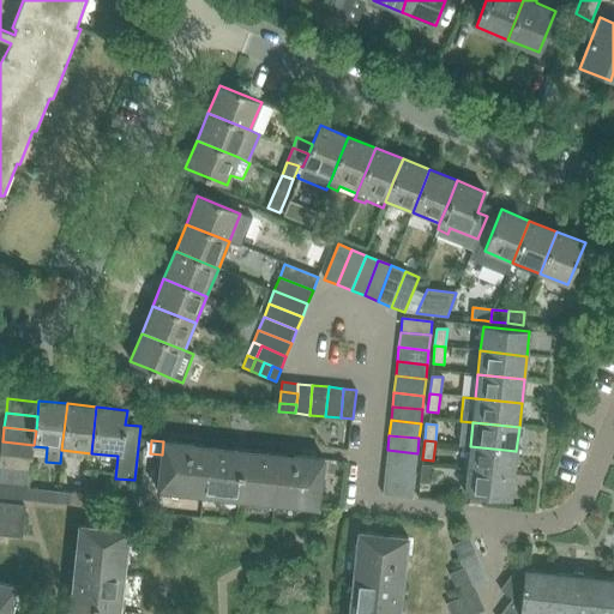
[(2,441),(1,456),(32,458),(34,446),(34,445),(2,441)]
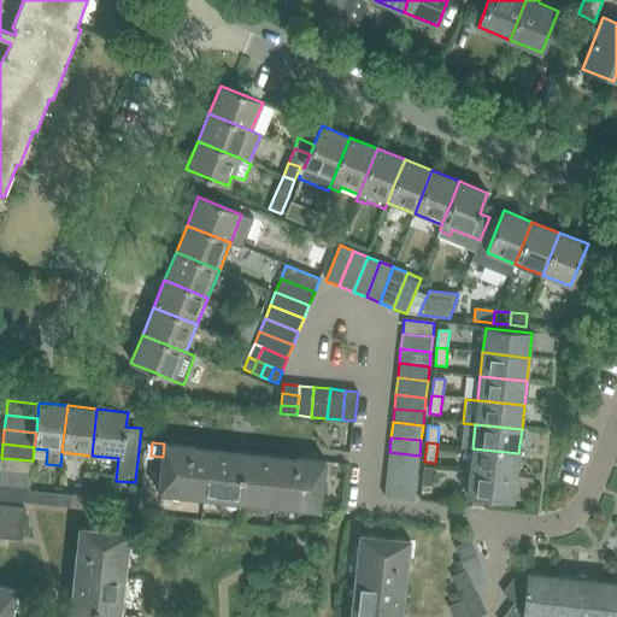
[(325,462),(236,452),(164,444),(163,457),(158,493),(319,511),(325,462)]
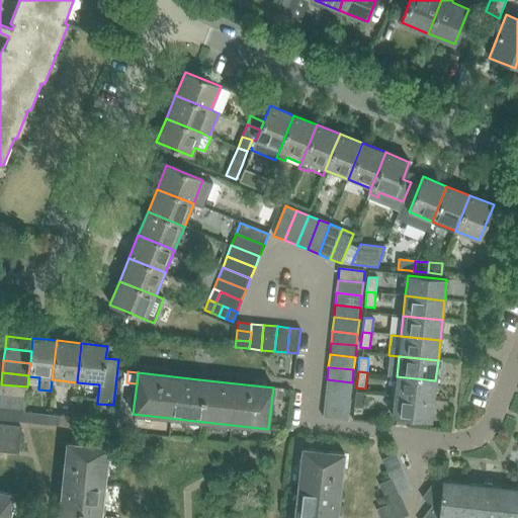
[(397,376),(395,396),(433,401),(435,380),(397,376)]
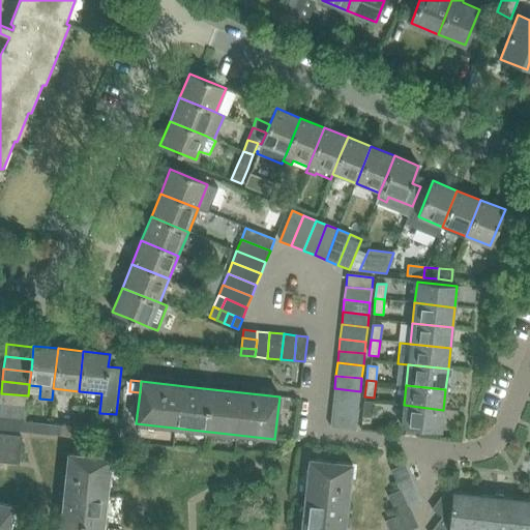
[(334,388),(333,402),(358,405),(360,391),(334,388)]
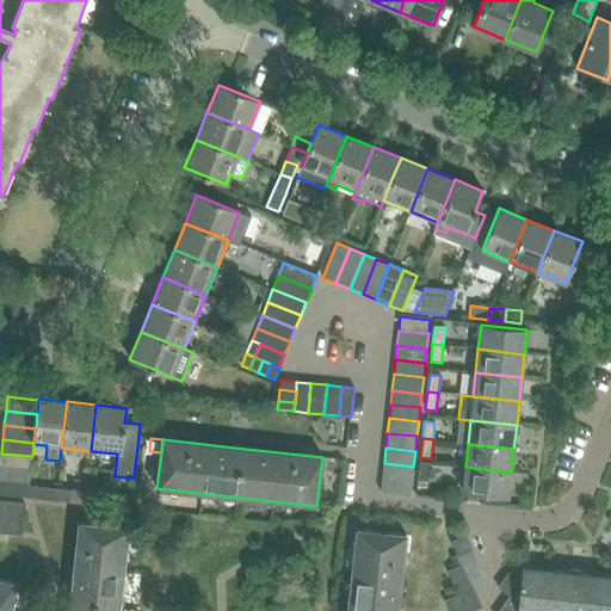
[(1,454),(0,461),(0,466),(31,470),(32,456),(1,454)]
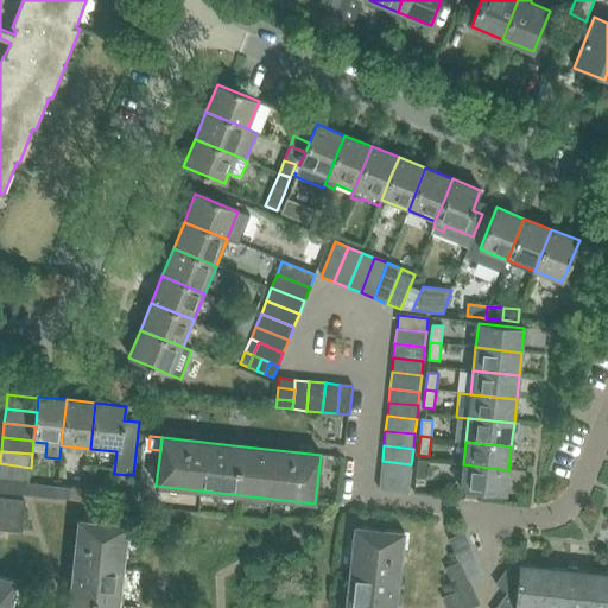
[(382,461),(380,475),(410,479),(411,464),(382,461)]
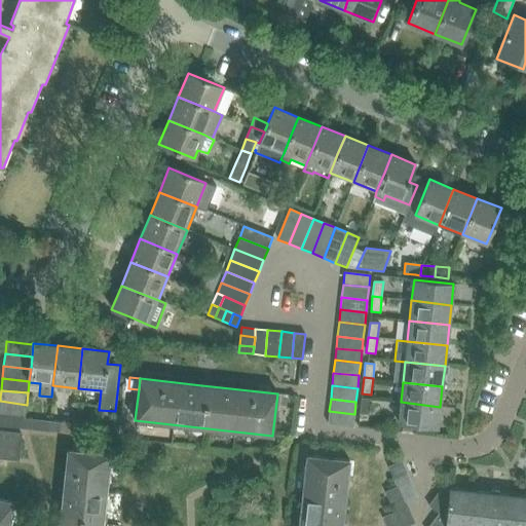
[(361,399),(360,414),(369,415),(370,399),(361,399)]
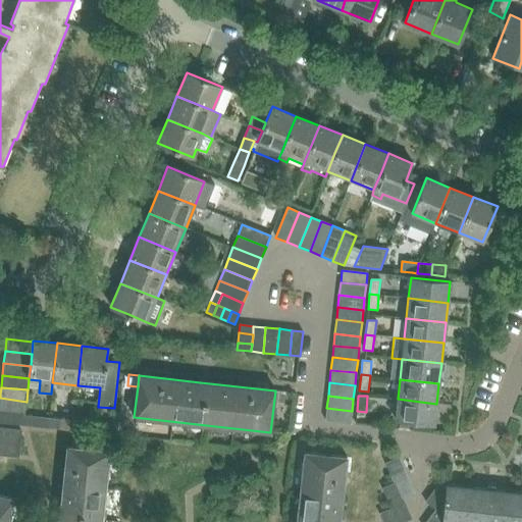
[(0,398),(0,410),(25,413),(27,402),(0,398)]
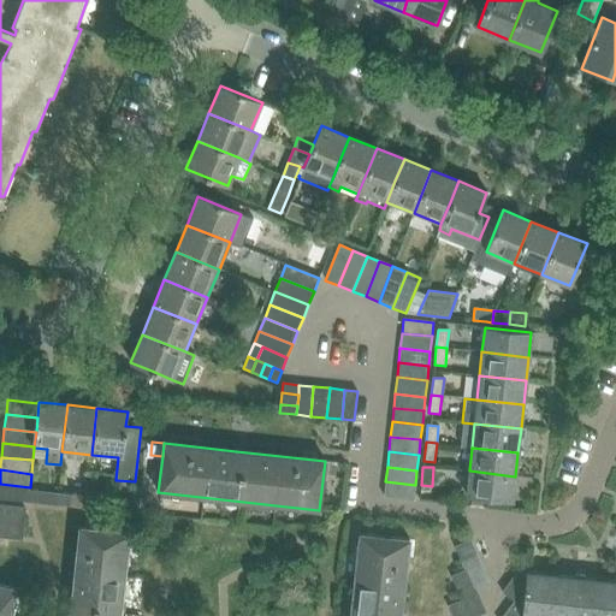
[(515,477),(469,471),(466,496),(513,501),(515,477)]
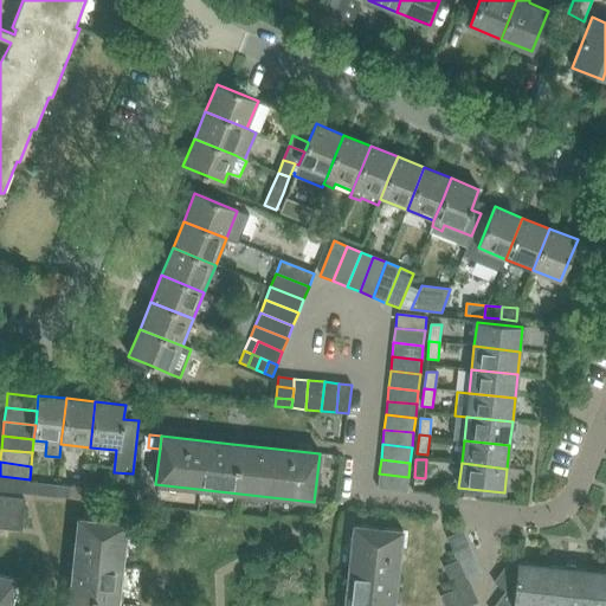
[(408,477),(379,474),(378,489),(407,491),(408,477)]
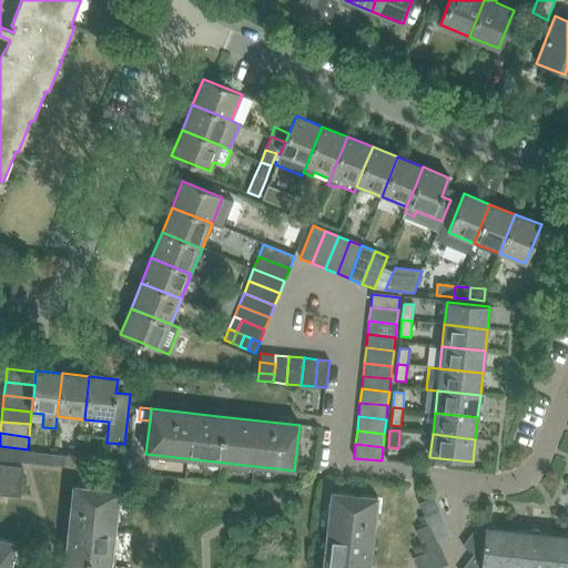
[(0,458),(43,464),(44,454),(27,452),(28,449),(0,446),(0,458)]
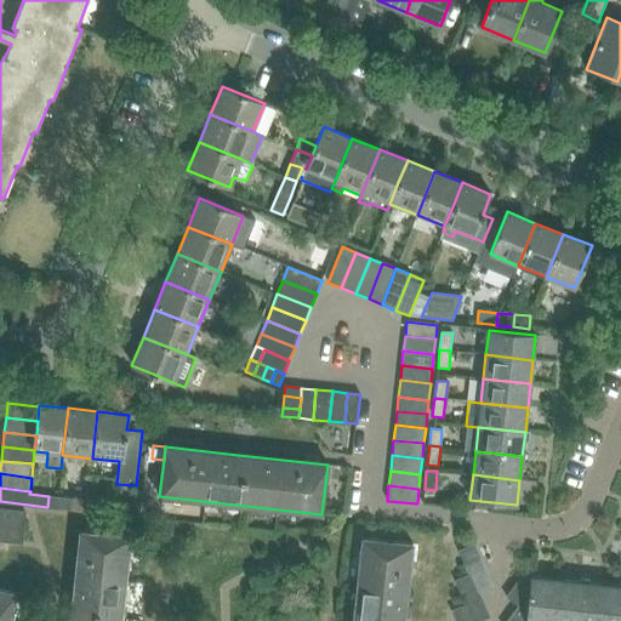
[(47,507),(70,510),(72,499),(49,496),(47,507)]
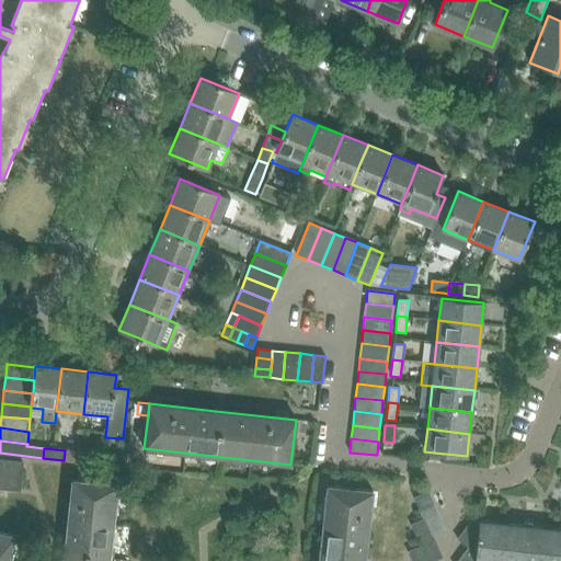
[(65,450),(64,460),(84,464),(86,453),(65,450)]
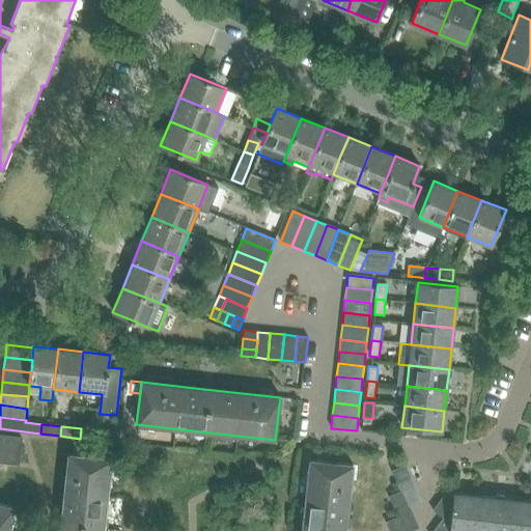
[(5,463),(11,464),(14,450),(6,449),(5,463)]
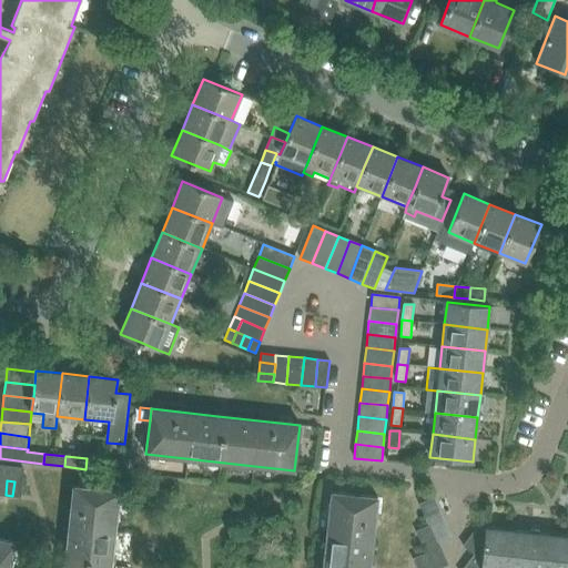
[(64,567),(111,567),(120,490),(73,486),(64,567)]
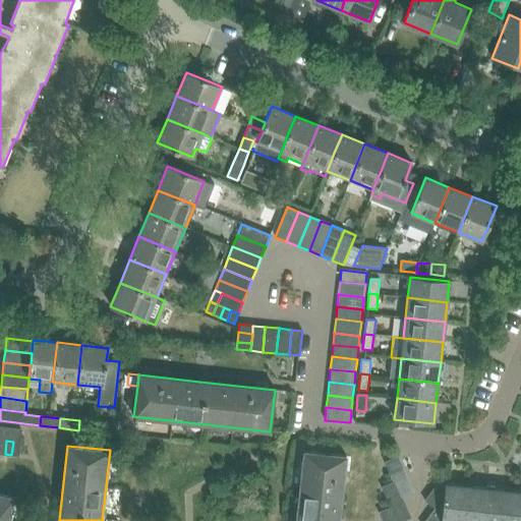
[(296,520),(339,520),(346,456),(304,452),(296,520)]
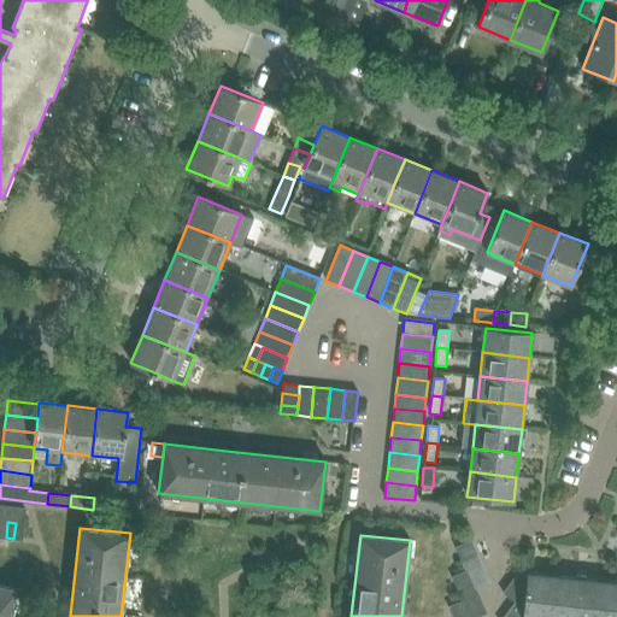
[(470,541),(457,547),(475,589),(489,583),(470,541)]
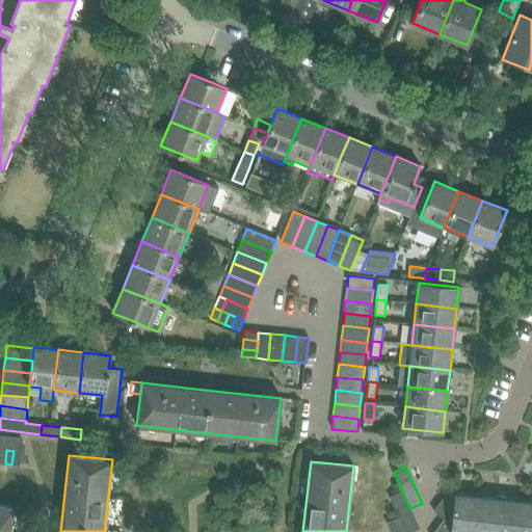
[(390,498),(398,517),(399,517),(405,531),(409,531),(419,528),(409,508),(394,472),(393,473),(401,493),(390,498)]
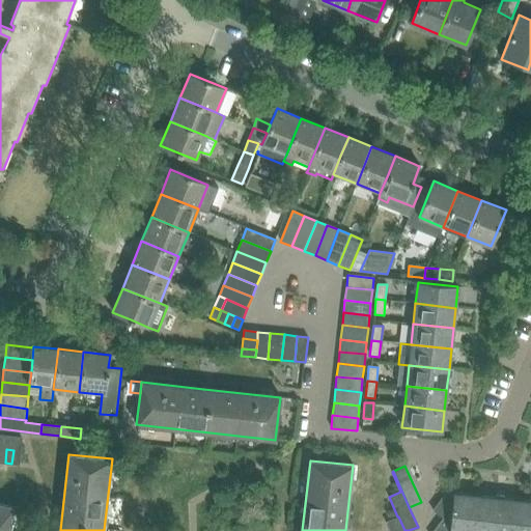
[(432,510),(443,519),(450,524),(454,494),(446,493),(432,510)]
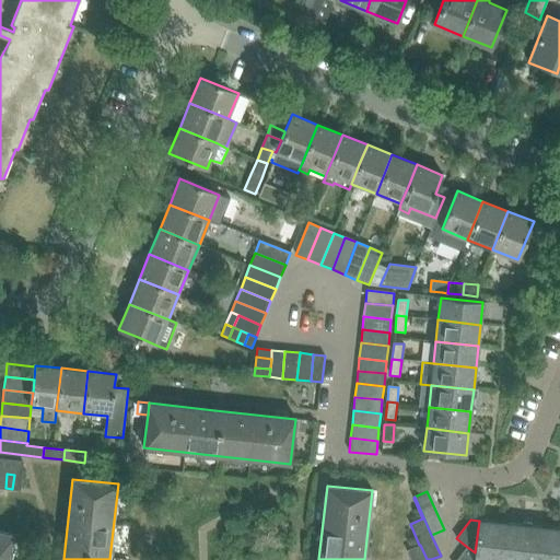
[(474,559),(497,559),(501,523),(479,521),(475,552),(474,559)]
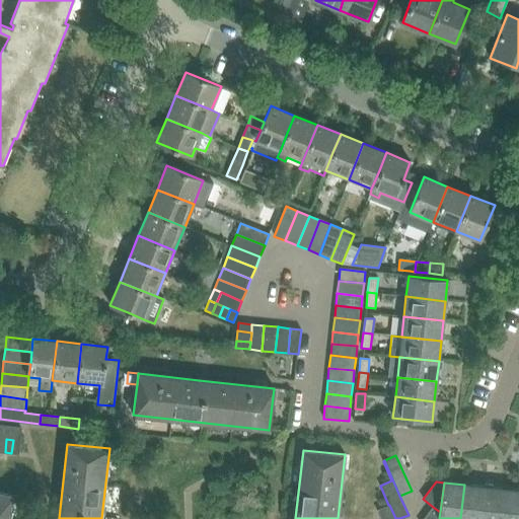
[(464,485),(460,518),(480,518),(485,487),(464,485)]
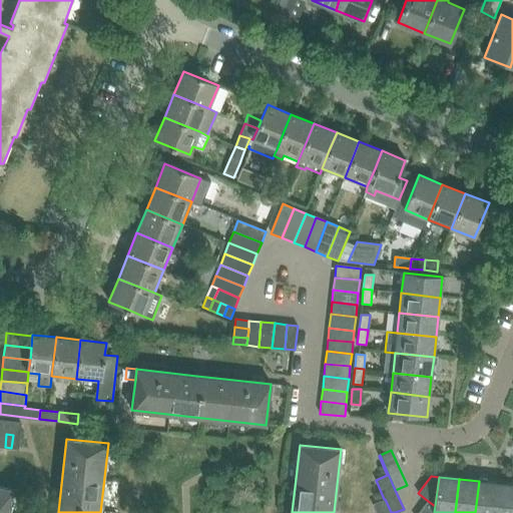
[(479,481),(475,512),(495,512),(499,483),(479,481)]
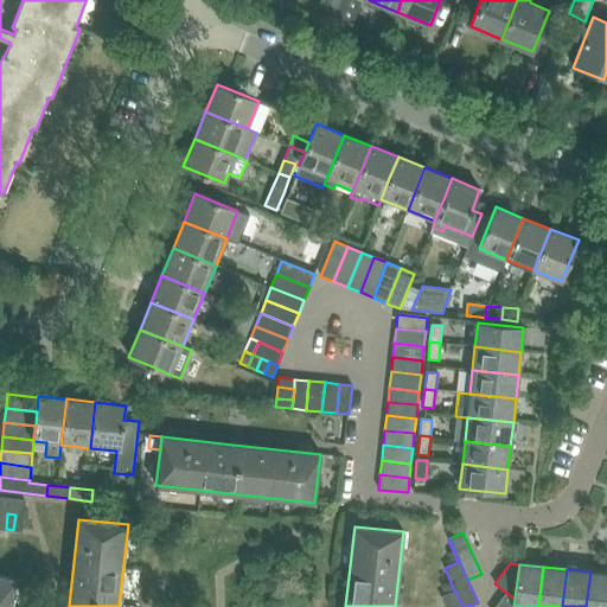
[(606,606),(606,573),(590,572),(586,606),(606,606)]
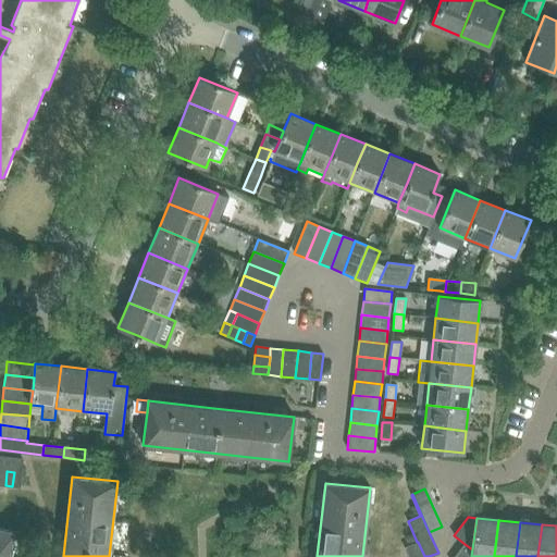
[(0,556),(9,556),(14,532),(0,529),(0,556)]
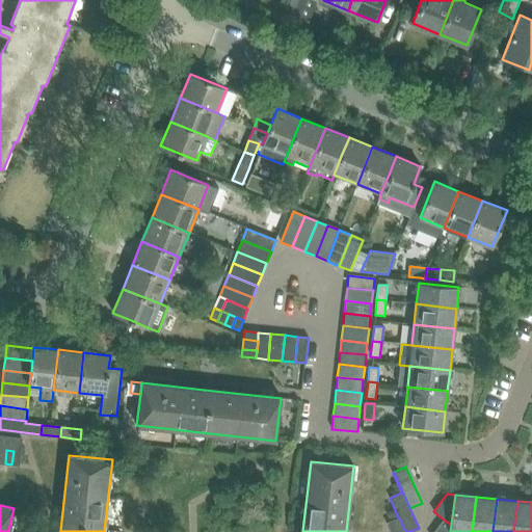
[(387,524),(390,531),(405,531),(399,517),(398,517),(387,524)]
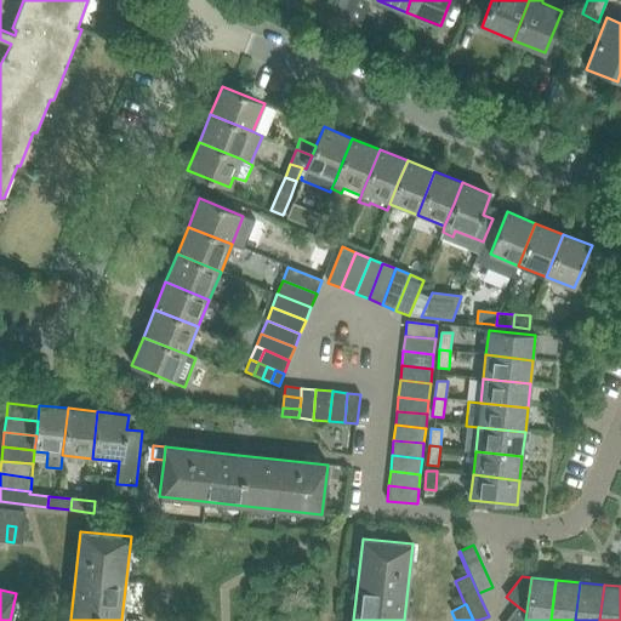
[(506,620),(525,620),(527,613),(518,607),(506,620)]
